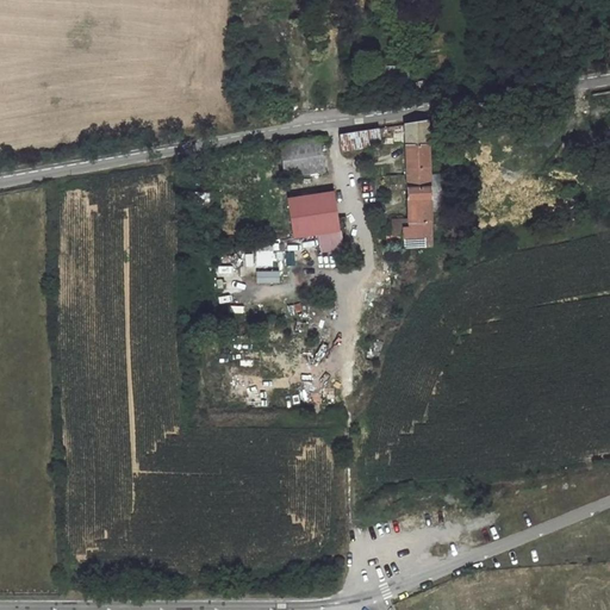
[(406,144),(409,222),(396,222),(396,235),(388,235),(387,247),(431,248),(431,246),(427,122),(406,125),(406,144)]
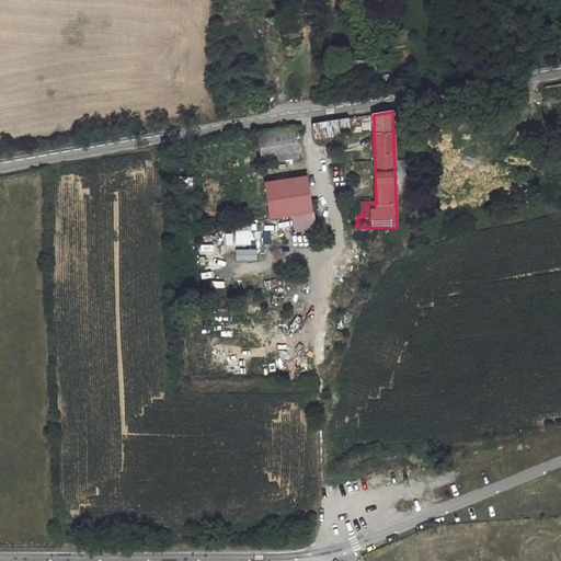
[(347,118),(315,124),(315,138),(347,133),(347,118)]
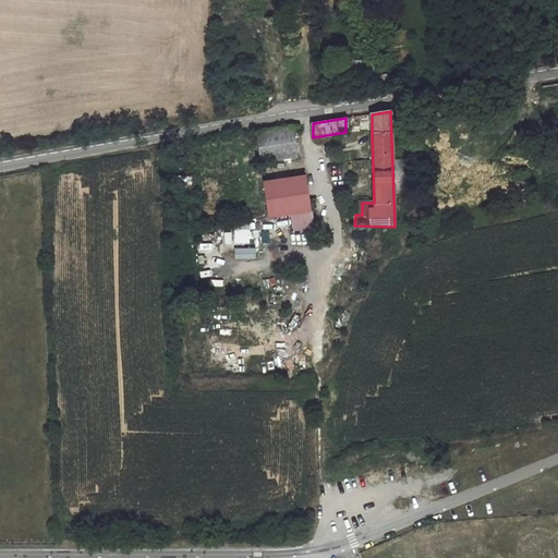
[(261,162),(298,156),(294,136),(293,136),(293,126),(256,133),(261,162)]
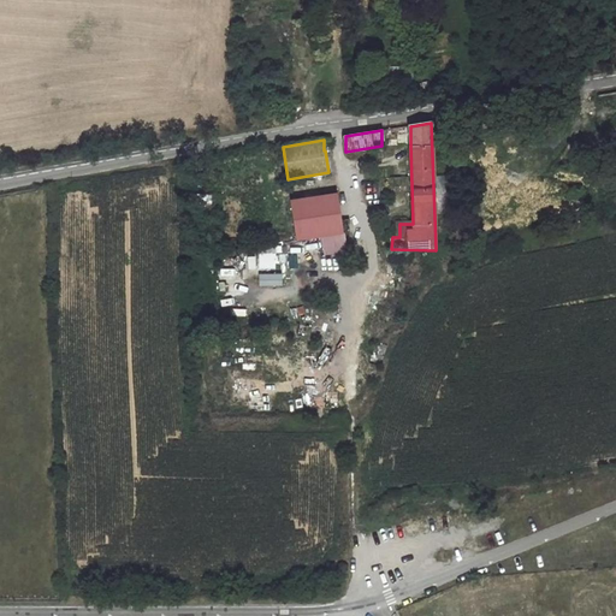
[(297,238),(344,230),(338,193),(291,200),(297,238)]
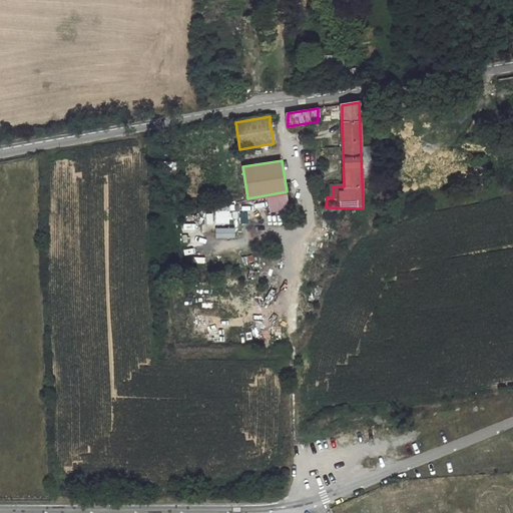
[(215,210),(215,225),(230,224),(229,209),(215,210)]
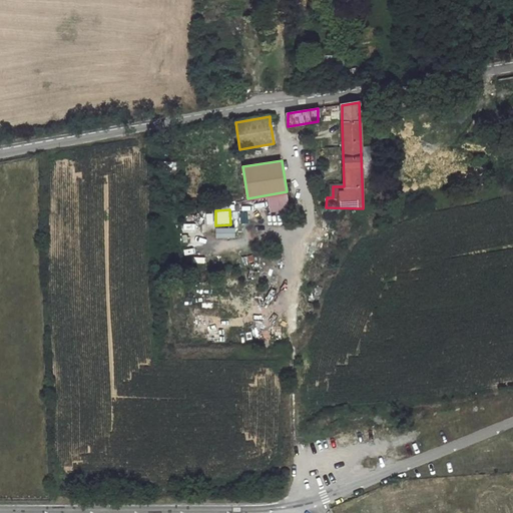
[(320,290),(313,287),(307,302),(314,305),(320,290)]
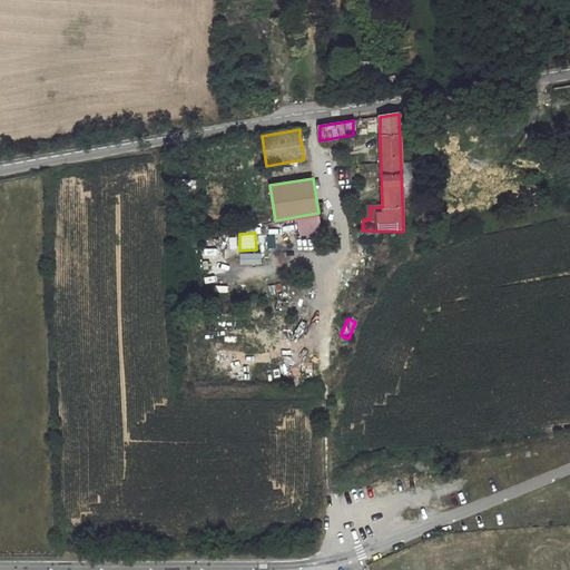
All buildings are outlined.
